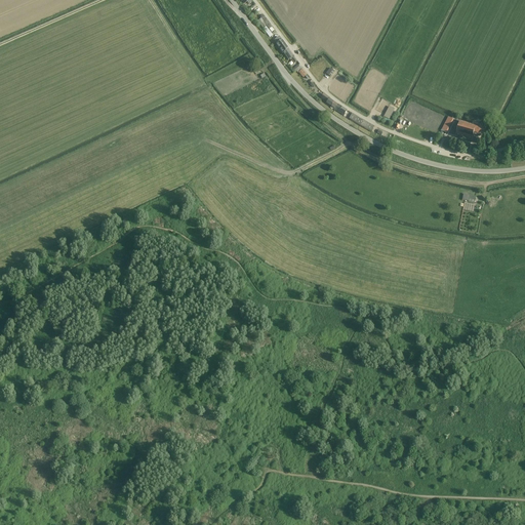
[(274,31),(261,15),(259,16),(271,33),(274,31)]
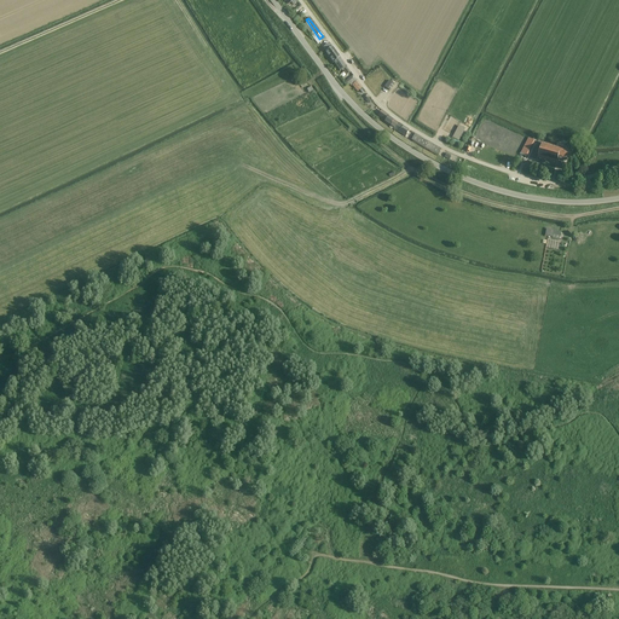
[(312,38),(314,35),(306,23),(304,24),(312,38)]
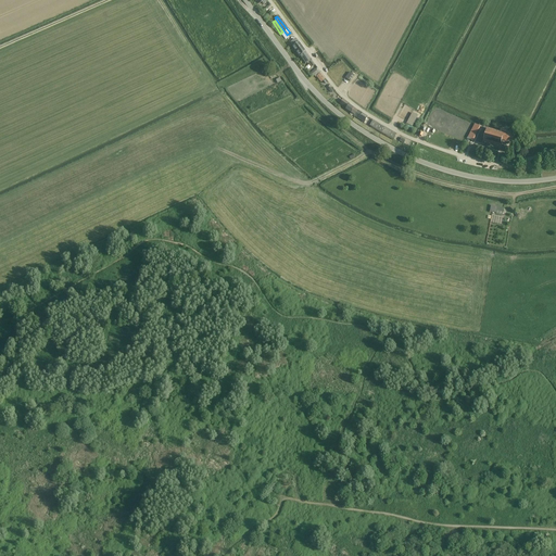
[(295,39),(290,43),(293,47),(292,48),(299,57),(300,58),(305,53),(295,39)]
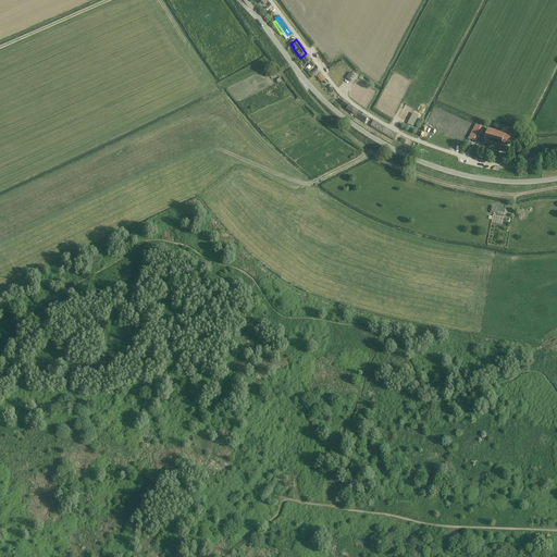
[(306,53),(300,58),(306,64),(308,63),(312,67),(314,66),(310,61),(311,60),(306,53)]
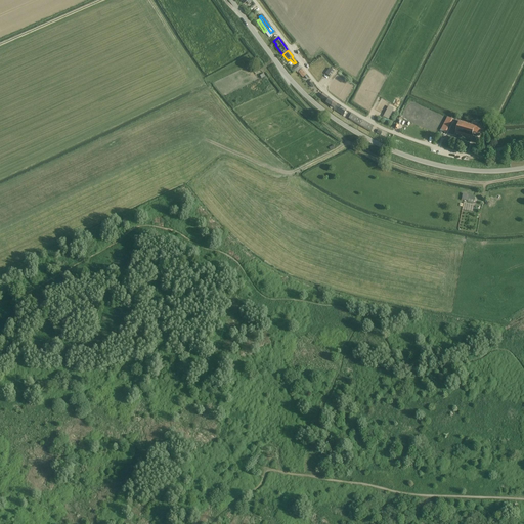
[(300,68),(296,71),(297,73),(298,72),(302,78),(306,75),(300,68)]
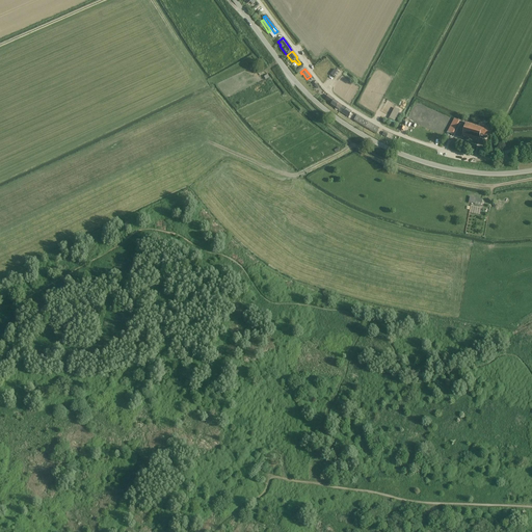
[(339,111),(342,107),(338,104),(334,101),(335,100),(328,96),(325,100),(334,105),(333,106),(335,108),(339,111)]
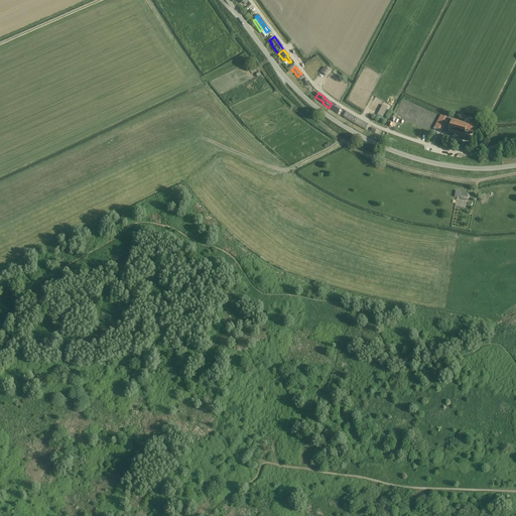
[(332,104),(329,108),(338,114),(341,109),(333,104),(332,104)]
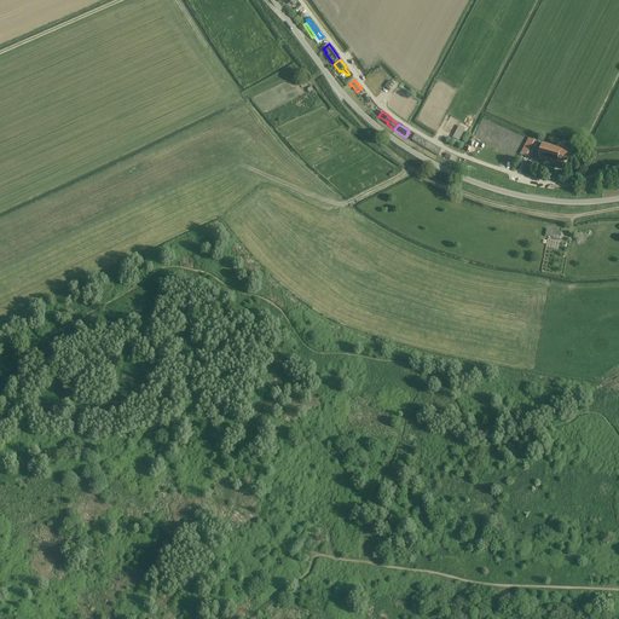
[(428,150),(438,155),(440,149),(426,140),(415,134),(411,140),(428,150)]
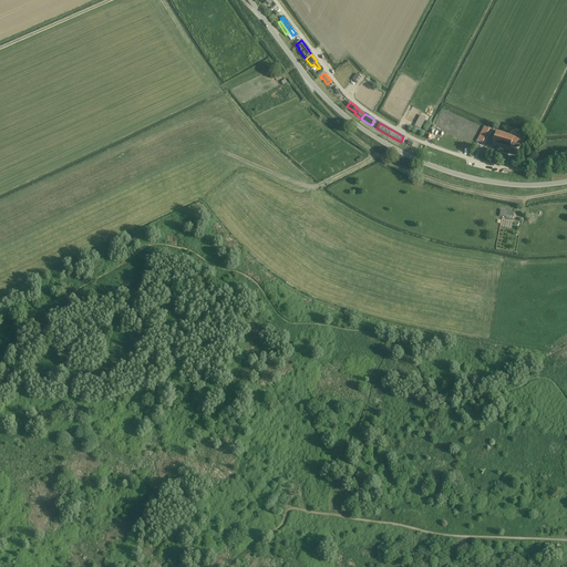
[(509,152),(512,145),(519,147),(523,138),(496,132),(492,146),(509,152)]
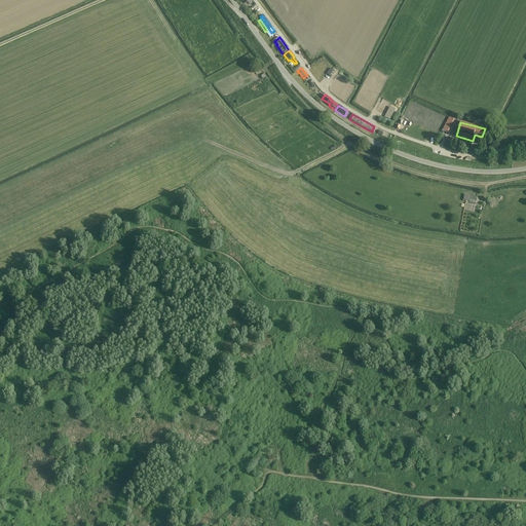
[(464,194),(463,200),(465,201),(470,201),(475,202),(477,197),(471,196),(466,195),(464,194)]
